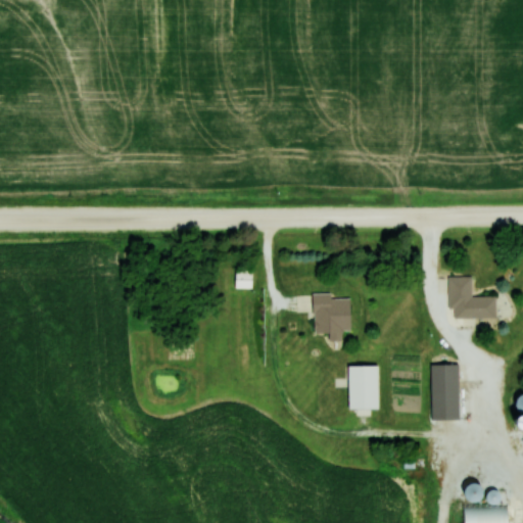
[(251,270),(235,270),(235,288),(251,288),(251,270)]
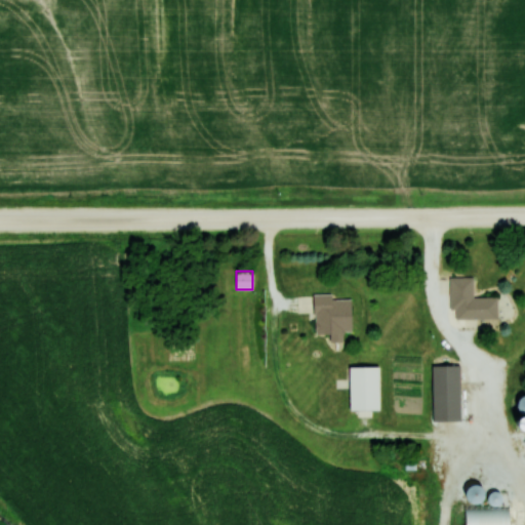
[(473,298),(473,277),(450,277),(450,319),(497,319),(497,298),(473,298)]
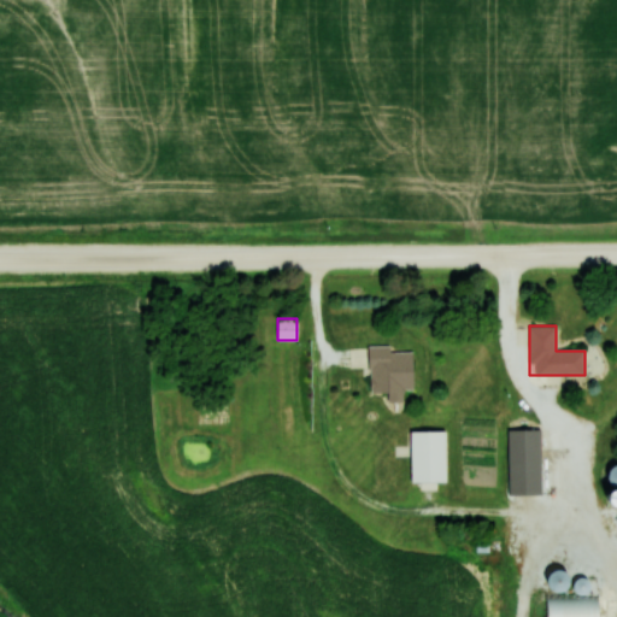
[(350,347),(351,368),(369,366),(370,393),(387,392),(387,401),(403,401),(401,389),(413,389),(411,350),(389,350),(389,346),(350,347)]
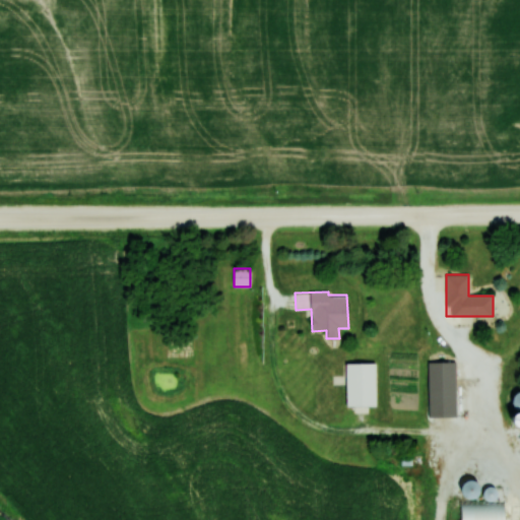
[(376,405),(376,363),(345,363),(345,405),(376,405)]
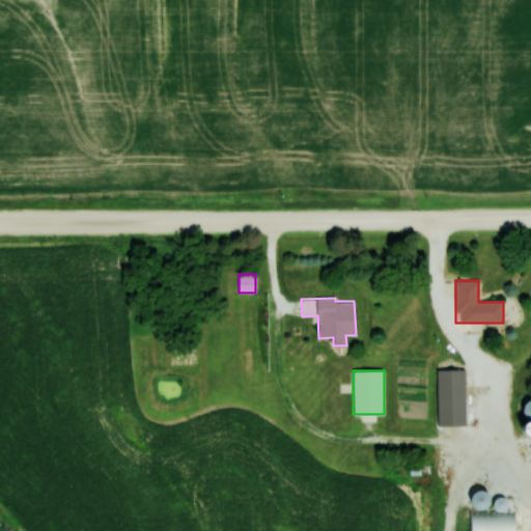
[(466,426),(466,370),(436,370),(436,426),(466,426)]
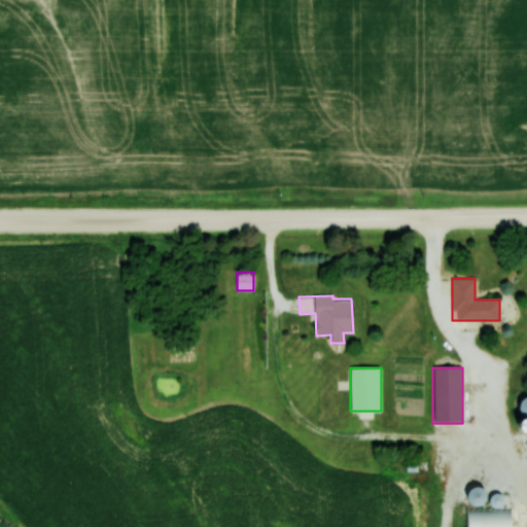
[(468,503),(483,503),(483,488),(468,488),(468,503)]
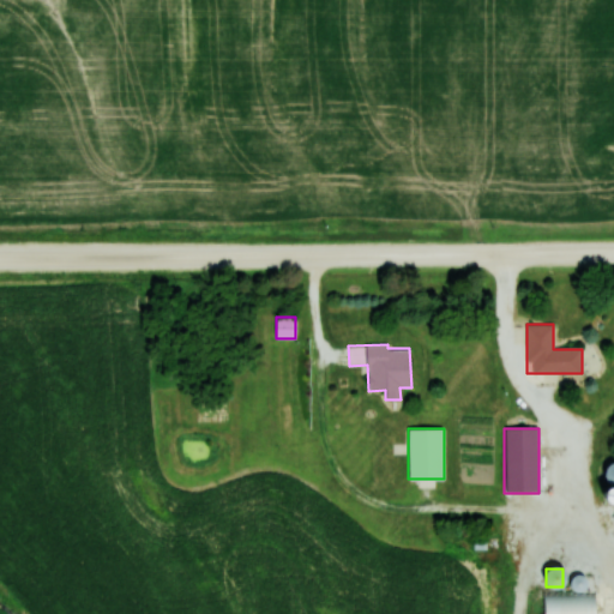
[(584,576),(571,577),(572,591),(585,590),(584,576)]
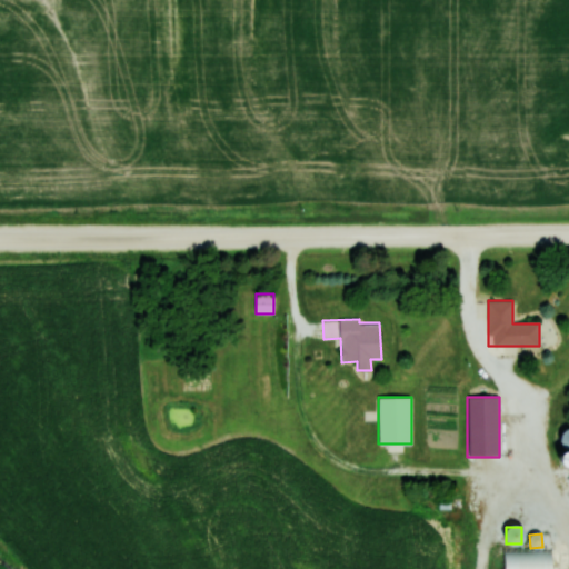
[(550,568),(551,551),(502,551),(502,568),(550,568)]
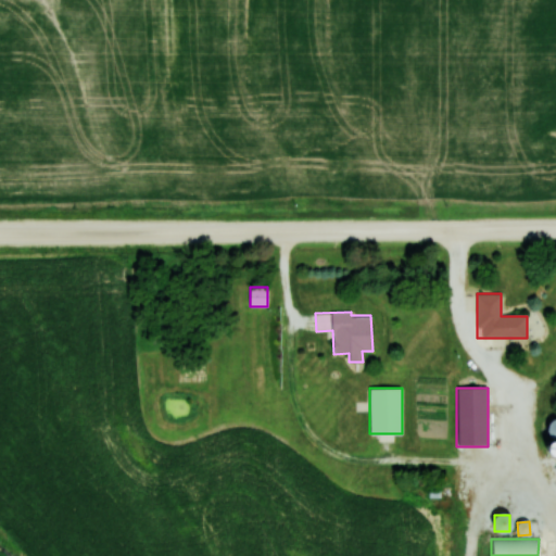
All buildings are outlined.
